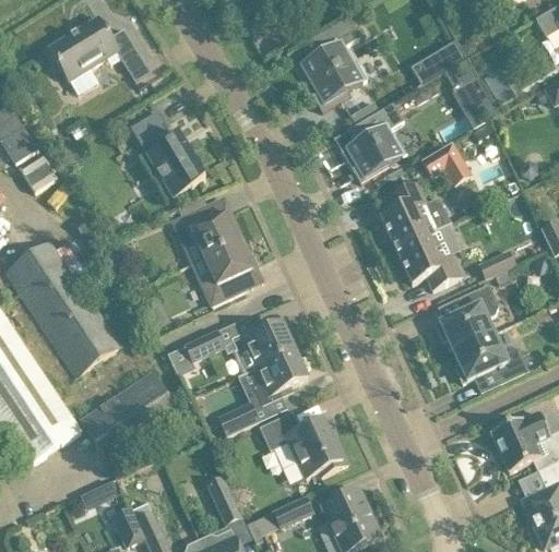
[(558,2),(532,19),(533,20),(535,19),(546,36),(558,28),(558,2)]
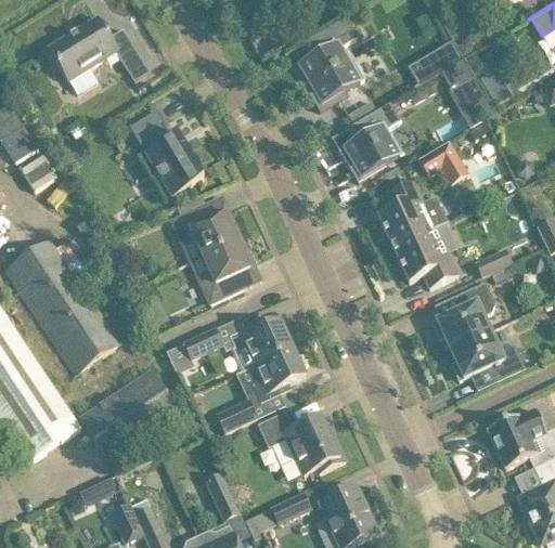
[(298,63),(314,90),(310,93),(320,111),(343,96),(340,92),(360,80),(364,78),(355,61),(351,63),(341,46),(358,36),(346,17),(349,16),(348,15),(284,53),(285,54),(302,43),(310,56),(298,63)]
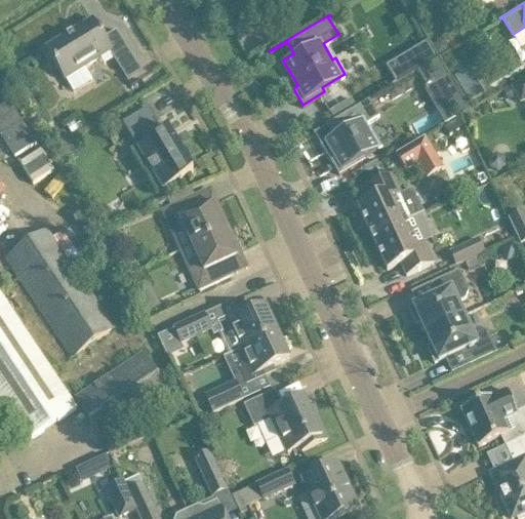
[(66,76),(74,88),(92,77),(84,64),(110,48),(121,66),(135,56),(116,27),(105,34),(92,15),(44,45),(65,76),(66,76)]
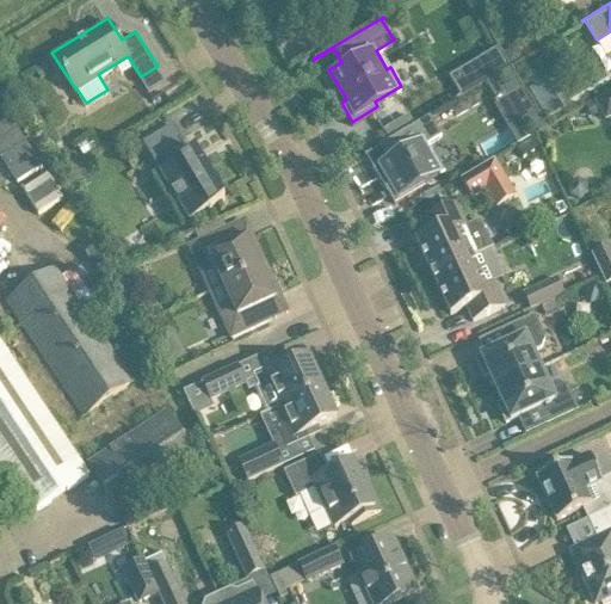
[(482,56),(452,73),(463,91),(510,63),(497,43),(481,53),(482,56)]
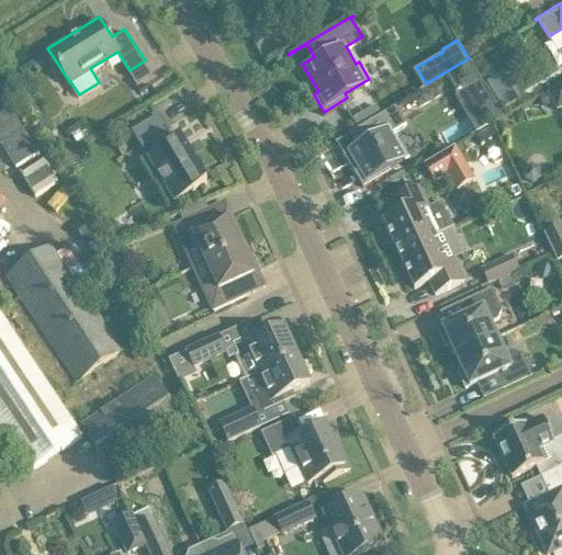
[(480,77),(454,92),(467,114),(493,99),(480,77)]
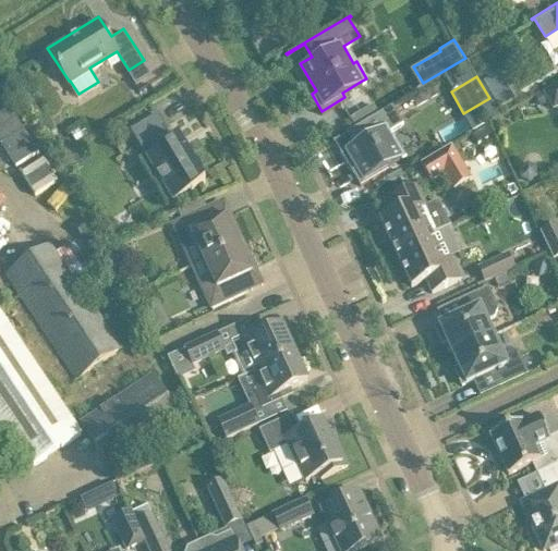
[(557,81),(545,89),(554,105),(557,101),(557,81)]
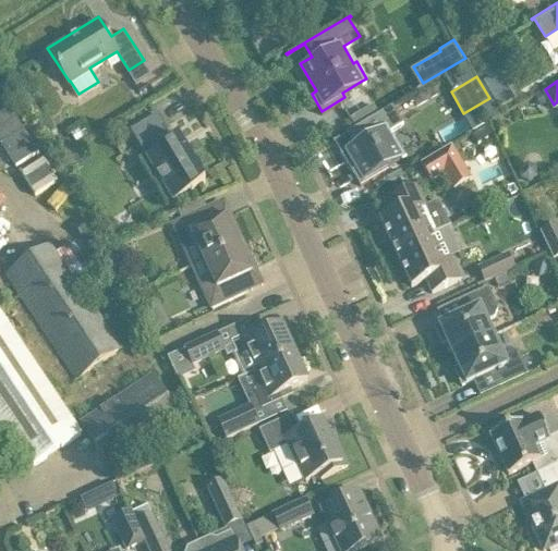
[(0,107),(0,127),(14,161),(39,150),(16,100),(0,107)]
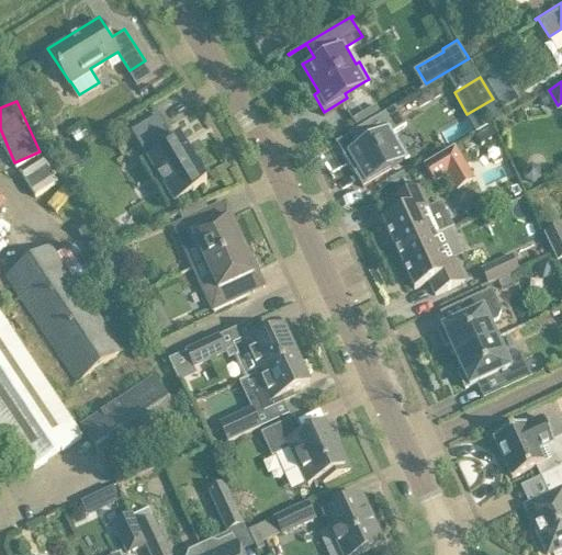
[(406,122),(395,103),(398,102),(397,101),(335,137),(336,139),(352,129),(359,140),(348,147),(358,166),(355,168),(363,183),(386,169),(385,167),(405,156),(409,154),(401,140),(398,142),(391,131),(406,122)]
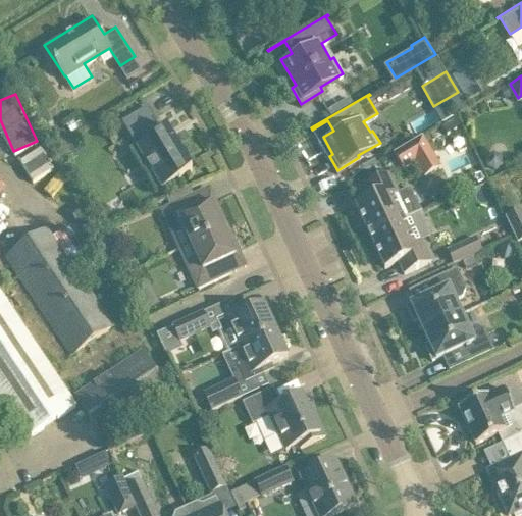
[(46,103),(42,105),(49,119),(53,117),(46,103)]
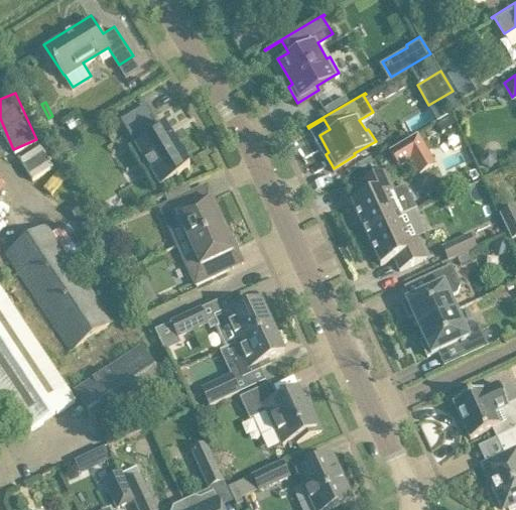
[(160,126),(145,102),(120,117),(159,183),(189,165),(164,124),(160,126)]
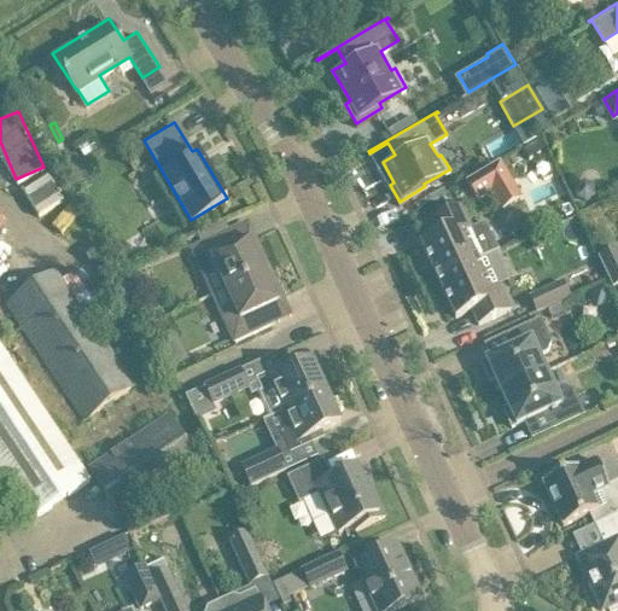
[(537,137),(523,145),(528,155),(542,145),(537,137)]
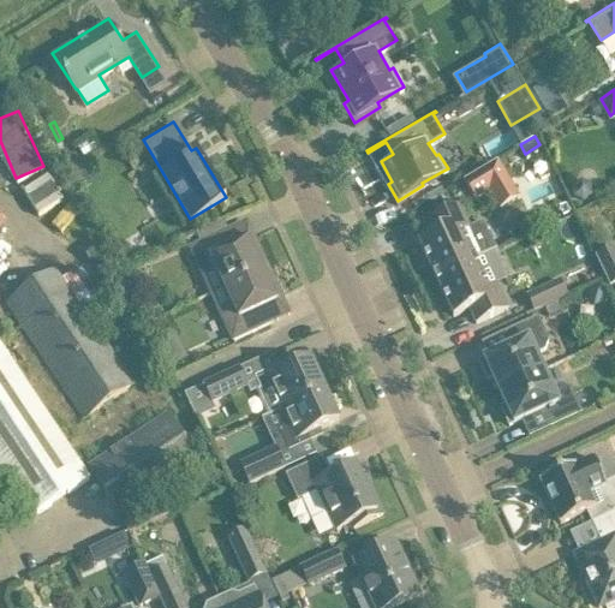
[(464,177),(475,195),(507,176),(496,156),(464,177)]
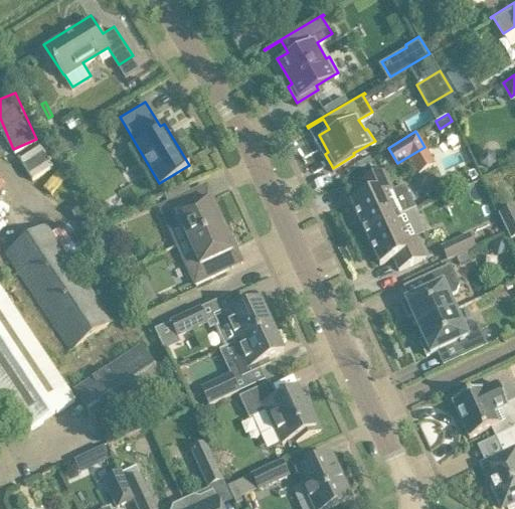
[(77,151),(68,136),(59,142),(68,156),(77,151)]
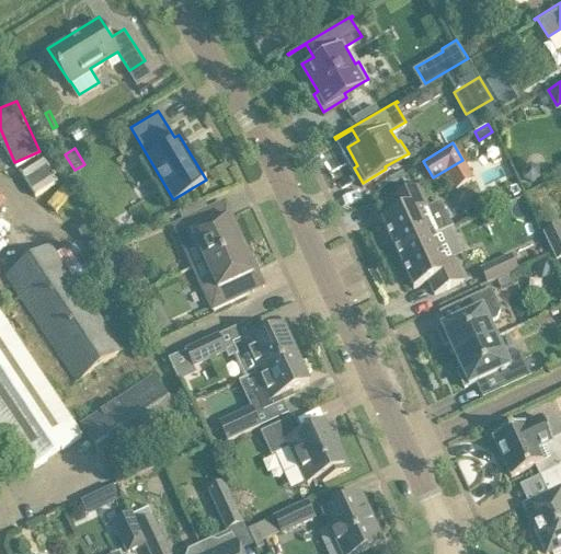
[(47,153),(24,166),(37,191),(60,177),(47,153)]
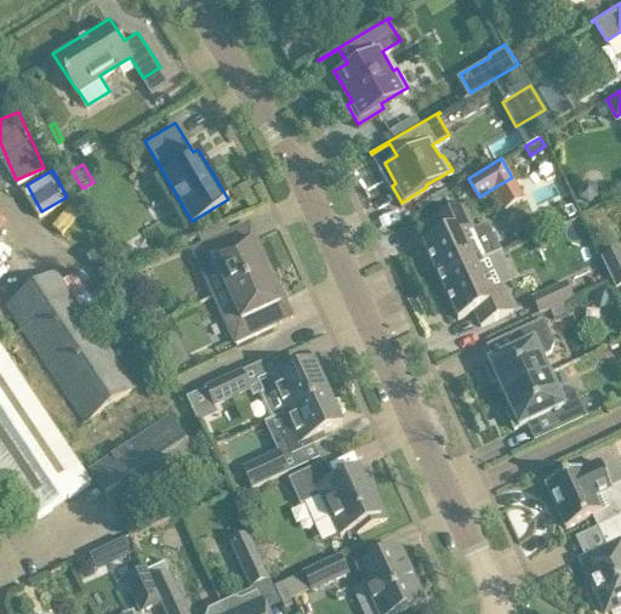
[(422,238),(439,277),(480,259),(501,248),(501,246),(500,246),(488,220),(474,226),(463,202),(432,216),(438,231),(422,238)]
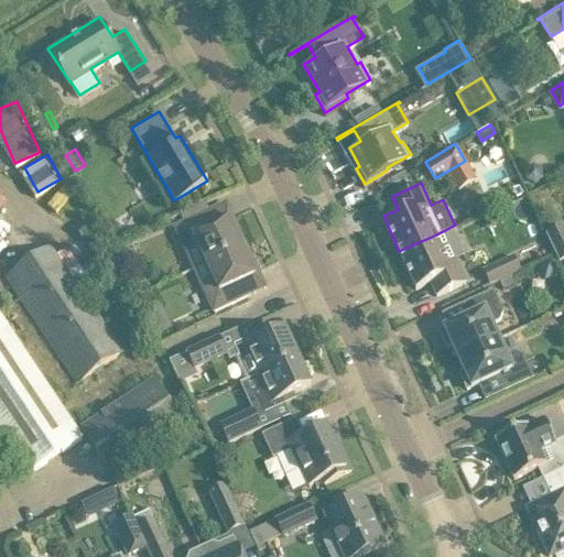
[(206,260),(246,241),(237,222),(232,225),(228,215),(216,220),(209,206),(173,222),(193,265),(206,260)]
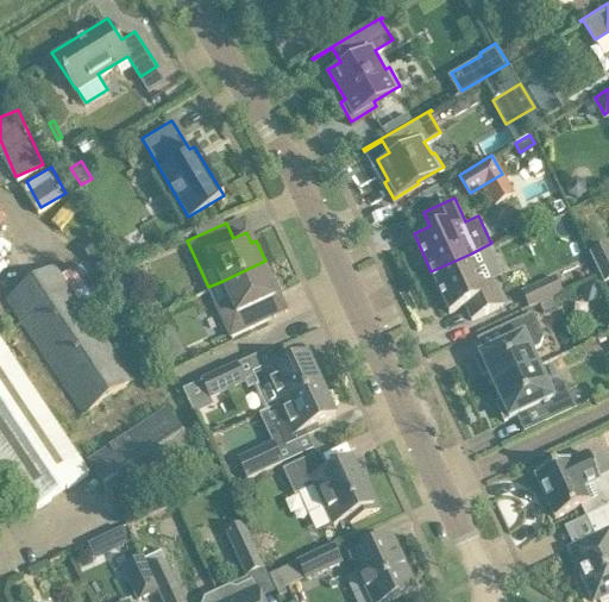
[(589,249),(603,280),(608,276),(608,242),(608,240),(589,249)]
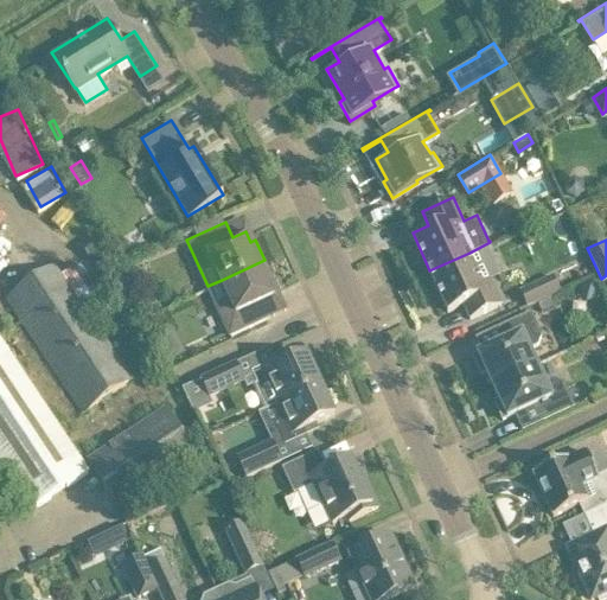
[(470,253),(429,270),(447,308),(464,301),(470,316),(500,300),(490,276),(481,280),(470,253)]
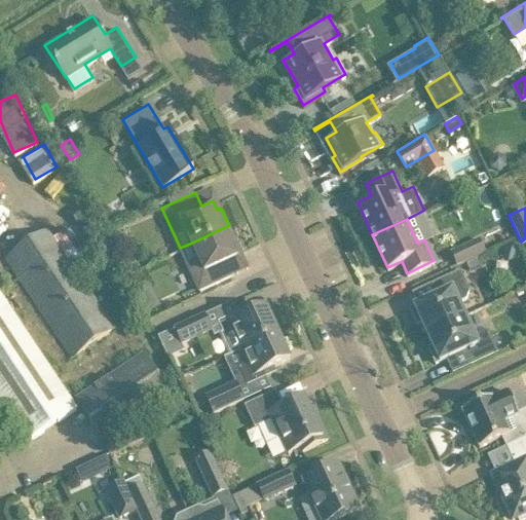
[(229,225),(192,243),(198,256),(186,261),(198,287),(232,271),(226,258),(237,253),(232,244),(237,242),(229,225)]
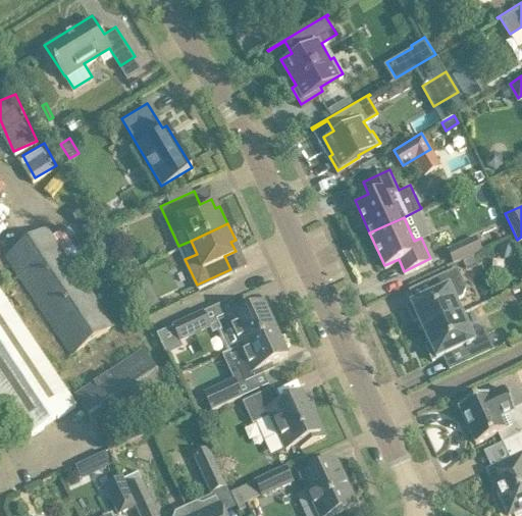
[(113,323),(70,260),(47,225),(5,254),(71,352),(113,323)]
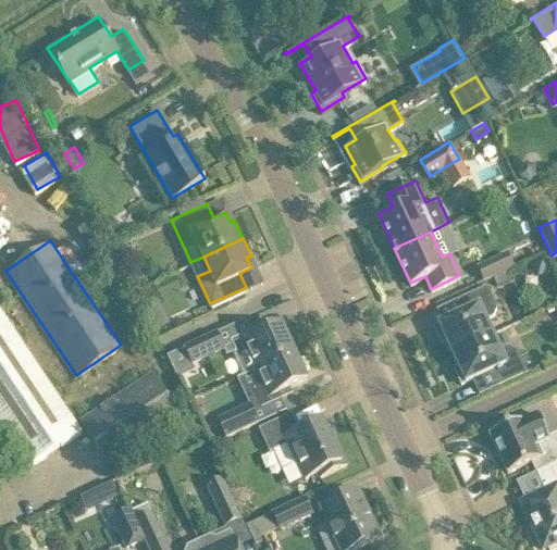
[(478,263),(484,277),(514,263),(507,250),(478,263)]
